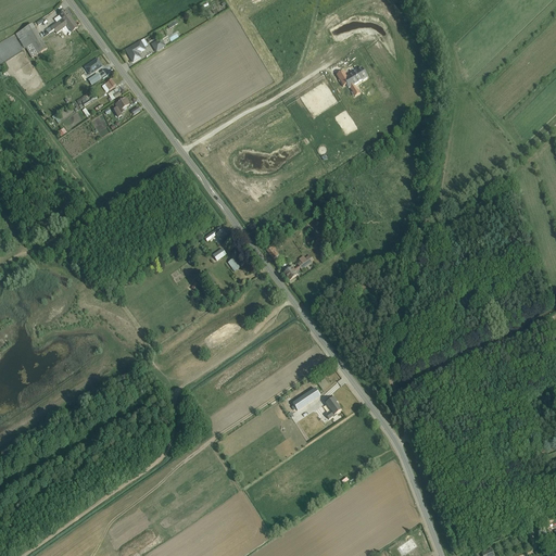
[(62,24),(71,17),(65,11),(59,15),(62,20),(50,28),(53,32),(54,30),(58,28),(63,24),(62,24)]
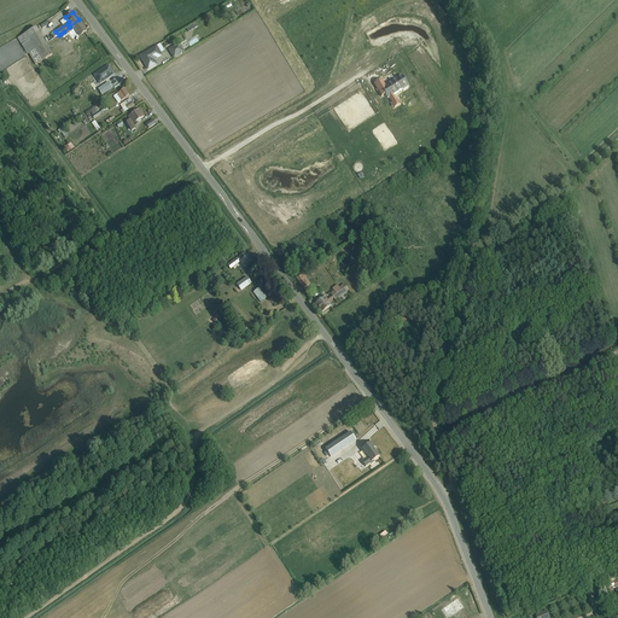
[(64,31),(60,34),(63,38),(65,36),(74,30),(73,29),(74,28),(80,35),(87,30),(79,19),(69,27),(70,27),(64,31)]
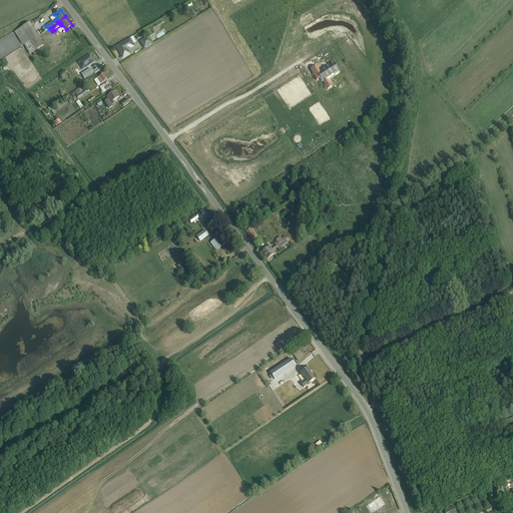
[(24,45),(37,36),(30,23),(15,32),(22,44),(23,44),(24,45)]
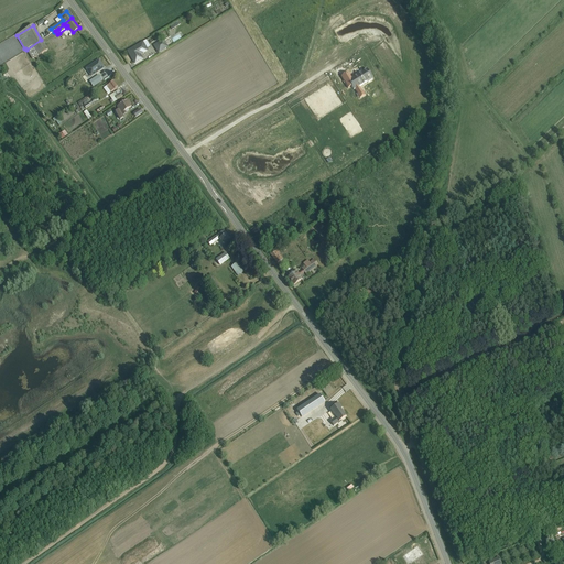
[(171,38),(174,42),(185,36),(182,31),(171,38)]
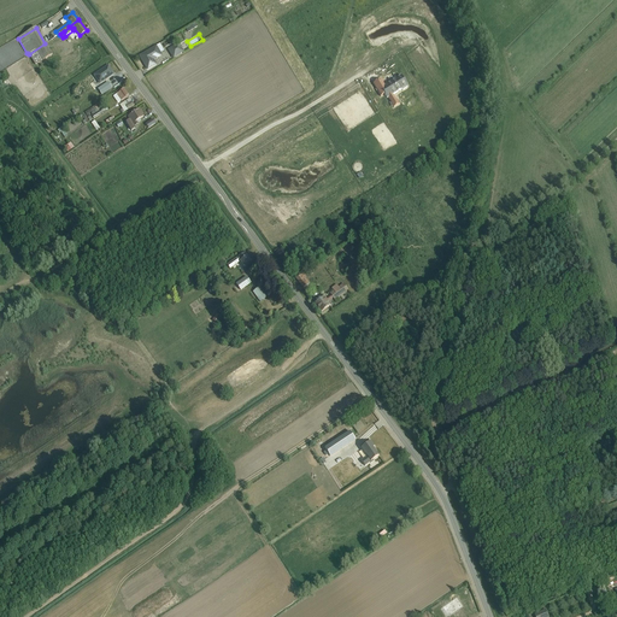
[(35,51),(30,54),(36,64),(41,62),(52,56),(45,43),(35,51)]
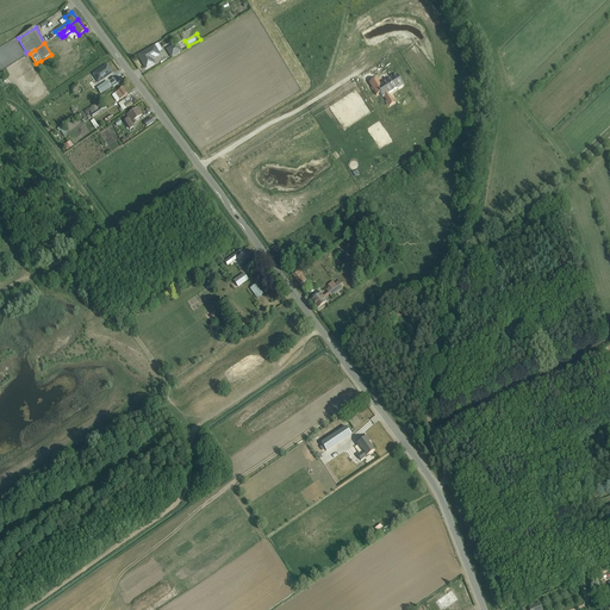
[(172,57),(181,53),(176,44),(167,50),(172,57)]
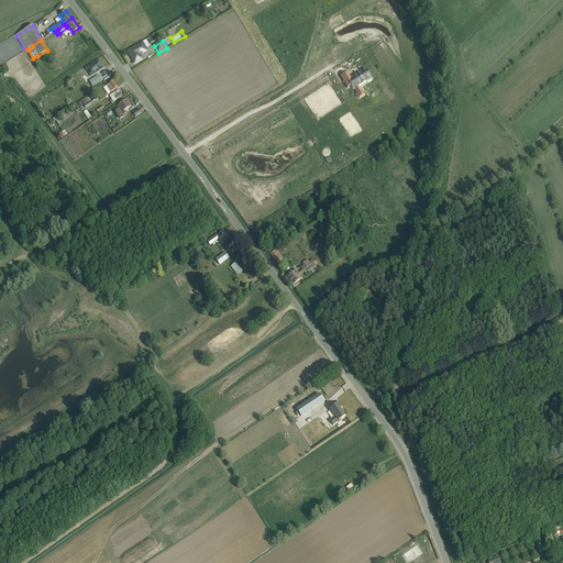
[(134,64),(143,59),(141,55),(147,52),(143,43),(128,52),(134,64)]
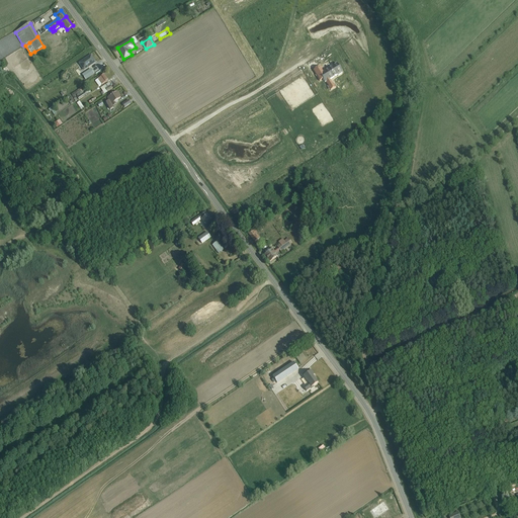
[(89,66),(95,62),(93,59),(91,56),(85,60),(79,64),(82,67),(84,70),(89,66)]
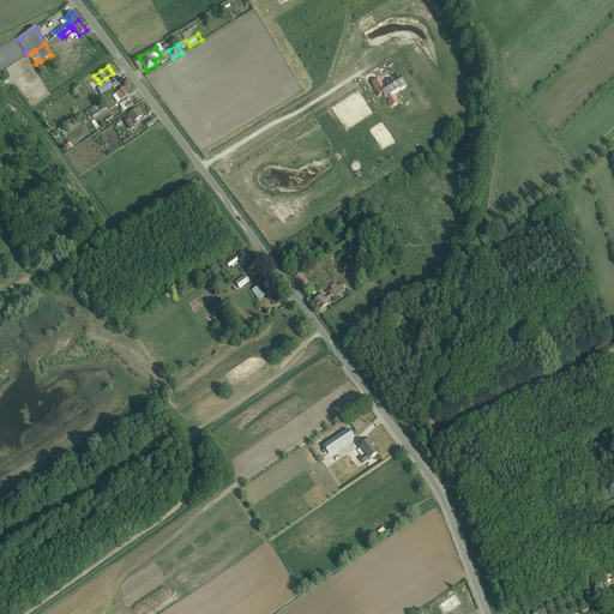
[(374,82),(372,83),(374,88),(377,91),(375,92),(377,94),(378,96),(383,94),(385,98),(386,97),(387,97),(391,95),(401,89),(401,90),(405,88),(407,86),(405,86),(405,85),(403,80),(399,76),(396,77),(392,79),(392,80),(387,84),(383,86),(383,84),(380,83),(381,82),(380,80),(379,78),(374,82)]
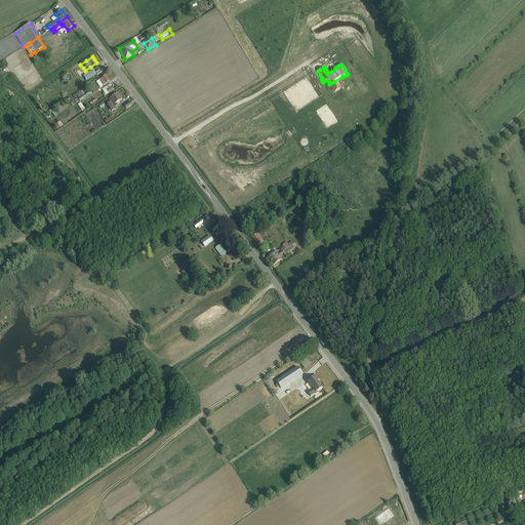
[(95,76),(91,71),(83,76),(86,81),(95,76)]
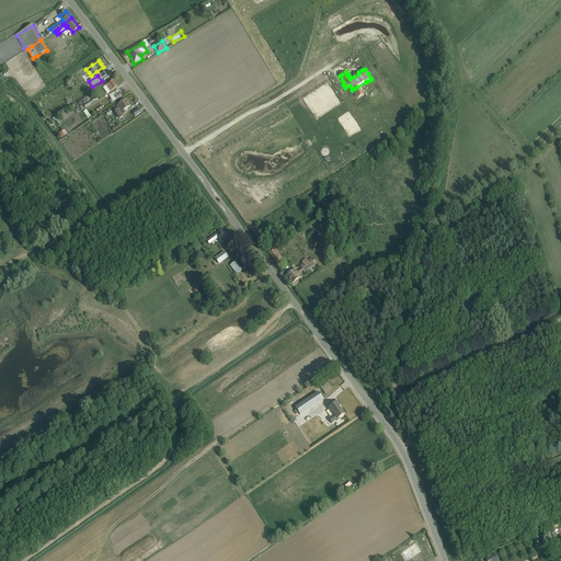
[(109,93),(117,87),(113,81),(104,88),(109,93)]
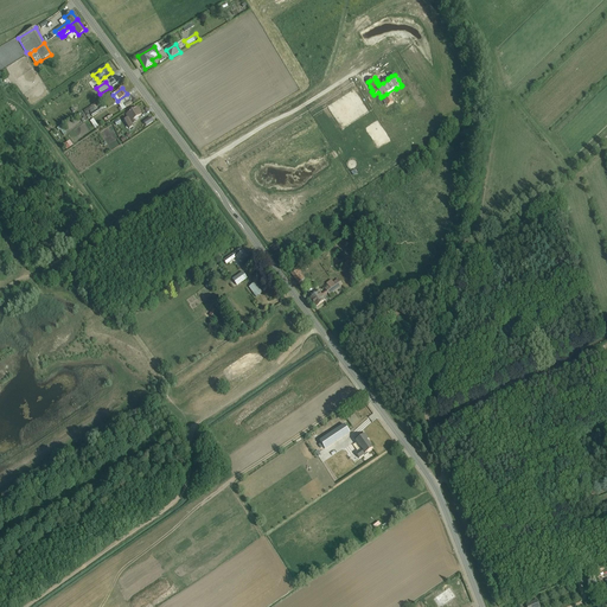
[(127,97),(121,101),(123,104),(126,108),(132,104),(129,100),(127,97)]
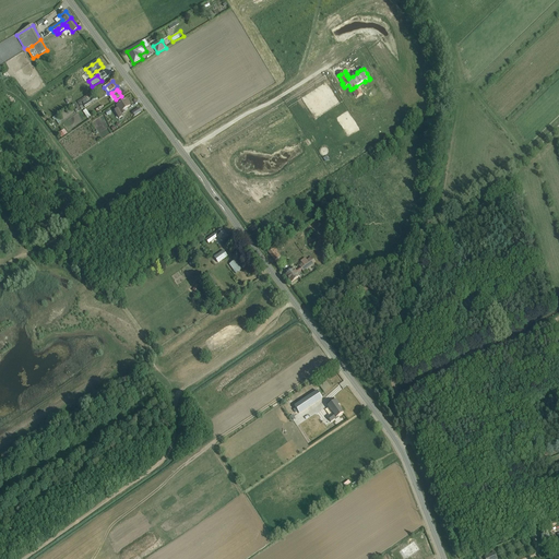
[(79,105),(88,98),(87,95),(78,103),(79,105)]
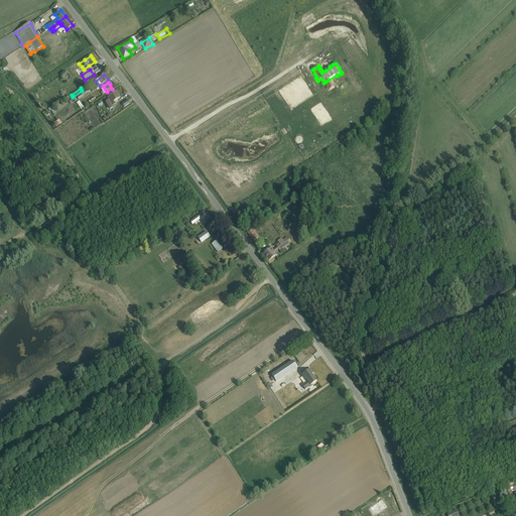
[(109,100),(105,103),(110,110),(114,108),(112,106),(115,104),(117,102),(116,100),(120,98),(116,92),(108,98),(109,100)]
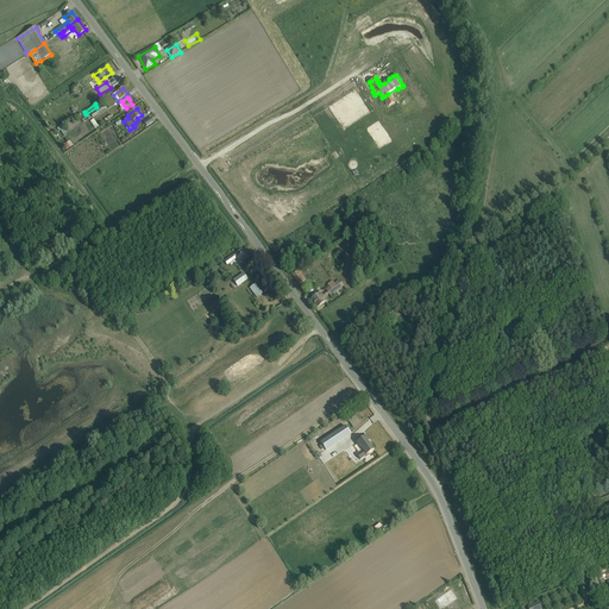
[(230,258),(224,262),(227,265),(237,258),(242,265),(249,259),(242,250),(230,258)]
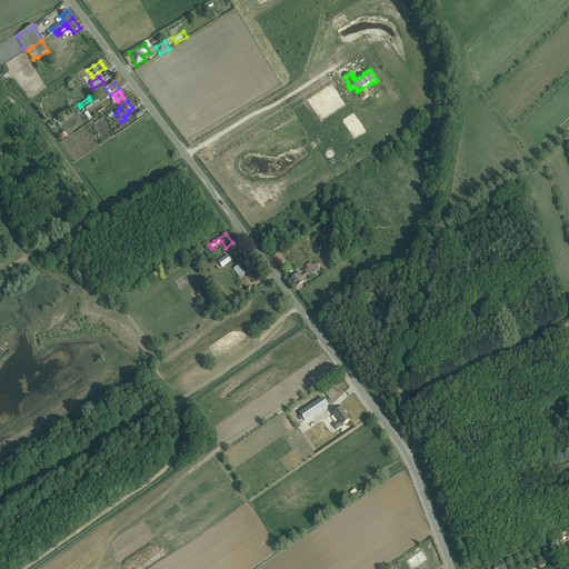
[(280,252),(272,257),(279,267),(283,272),(288,269),(283,263),(286,261),(282,257),(282,256),(280,252)]
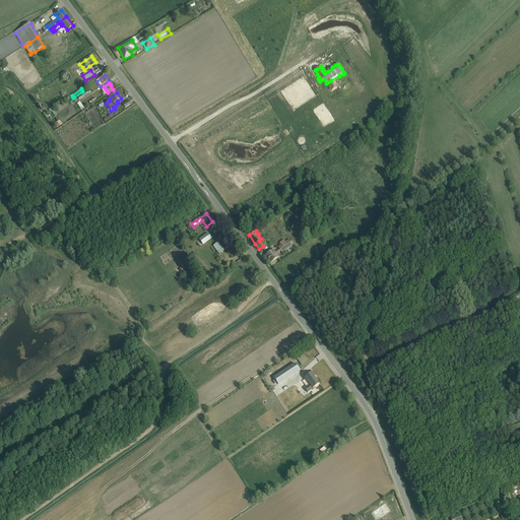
[(199,239),(203,245),(207,242),(211,239),(207,233),(203,236),(199,239)]
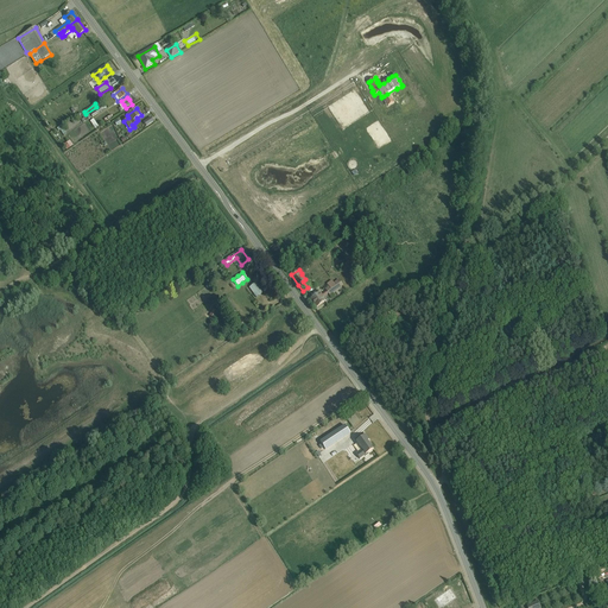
[(318,293),(311,299),(317,308),(325,302),(322,298),(328,295),(329,296),(343,286),(339,280),(334,284),(331,280),(327,284),(329,287),(325,290),(327,291),(321,296),(318,293)]
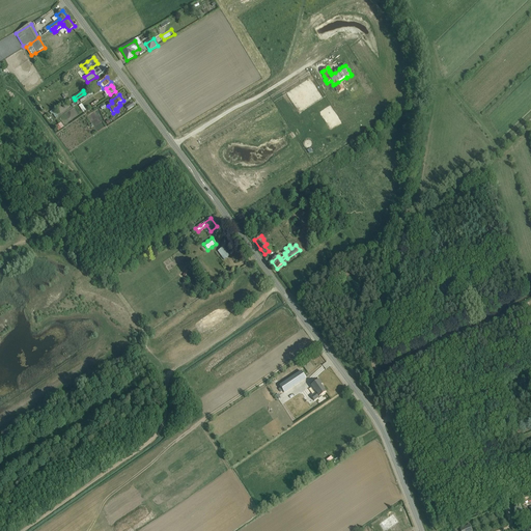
[(224,260),(229,256),(223,247),(218,251),(224,260)]
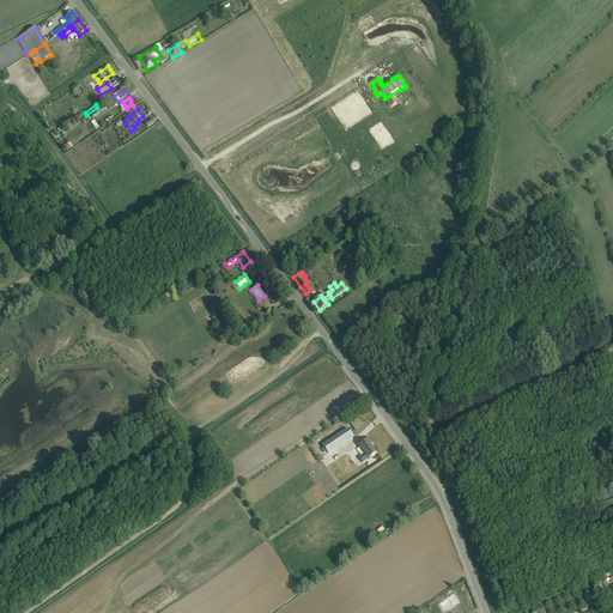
[(516,328),(507,332),(509,339),(520,335),(516,328)]
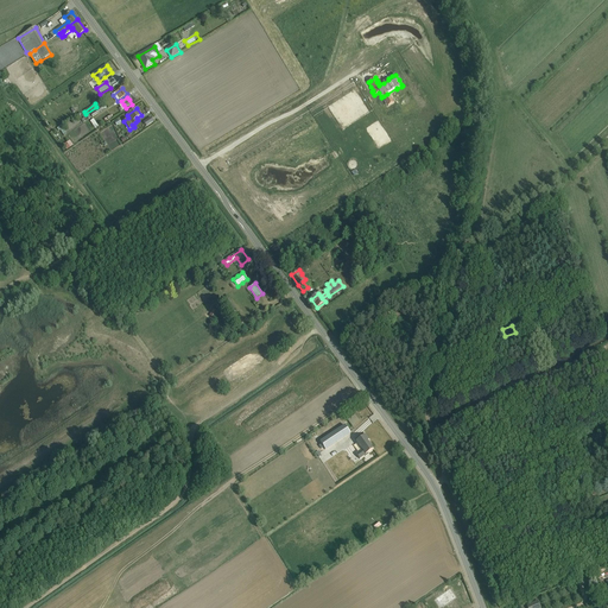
[(331,448),(350,435),(344,425),(325,437),(318,443),(324,450),(331,447),(331,448)]
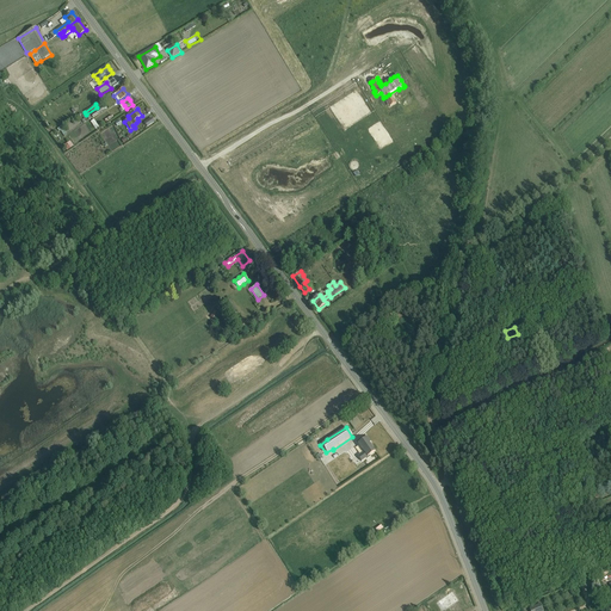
[(366,437),(358,444),(364,452),(358,457),(362,462),(366,458),(366,460),(370,457),(370,456),(375,452),(369,444),(371,443),(366,437)]
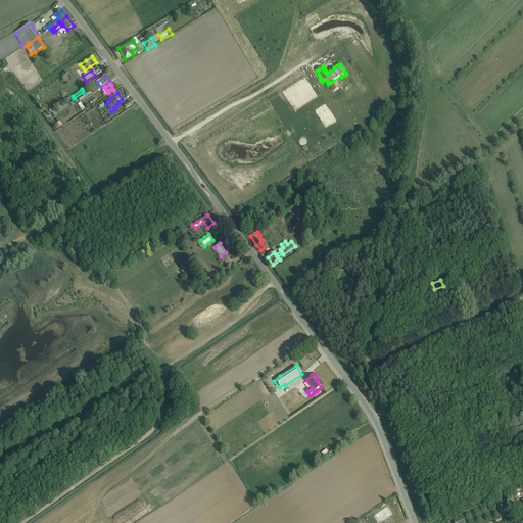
[(273,382),(269,384),(273,391),(277,389),(273,382)]
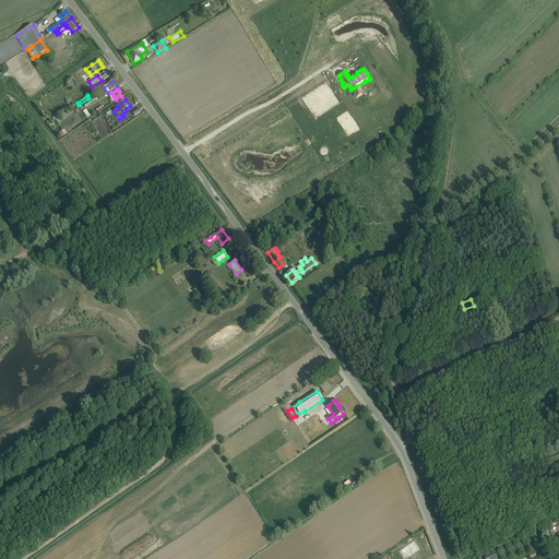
[(414,543),(401,550),(406,558),(419,550),(414,543)]
